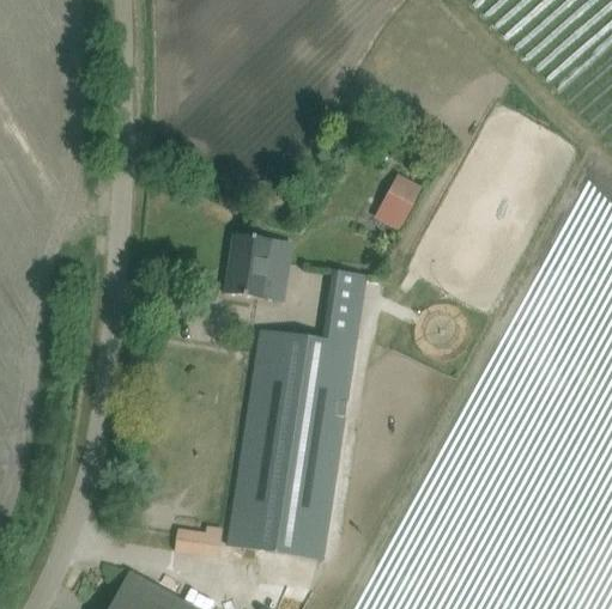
[(407,178),(386,223),(412,236),(434,192),(407,178)]
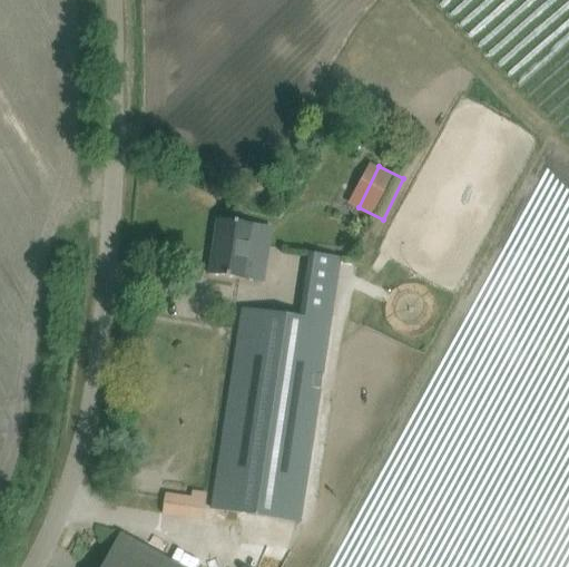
[(255,223),(217,217),(214,241),(217,242),(215,252),(213,252),(209,272),(247,277),(258,279),(262,260),(249,257),(255,223)]
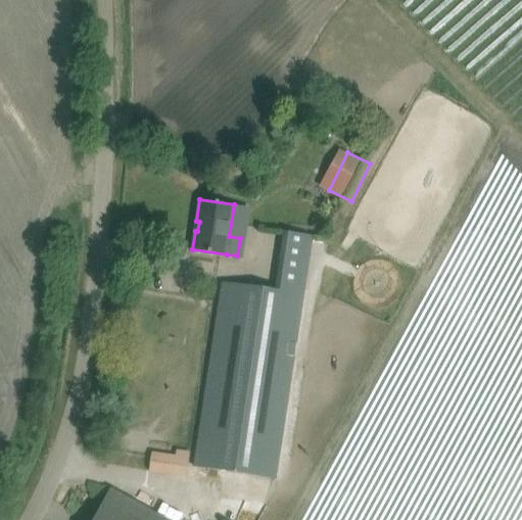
[(194,464),(277,476),(312,234),(287,230),(279,289),(223,281),(194,464)]
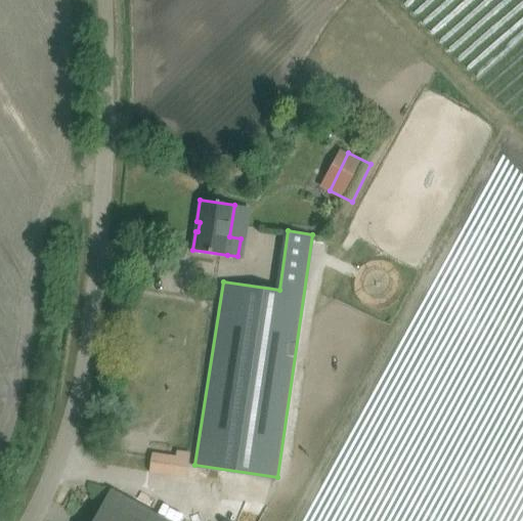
[(332,262),(332,242),(321,242),(321,262),(332,262)]
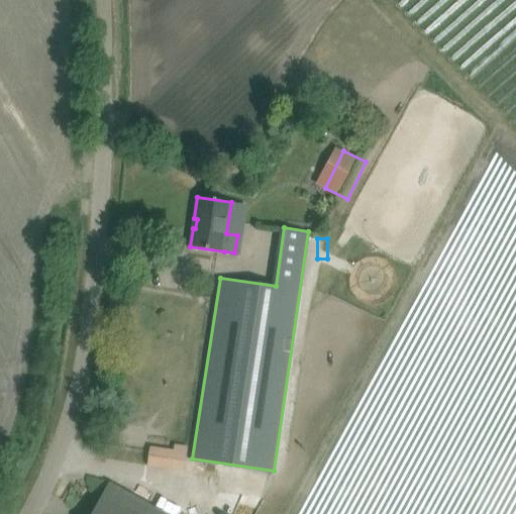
[(170,513),(110,481),(91,513),(170,513)]
